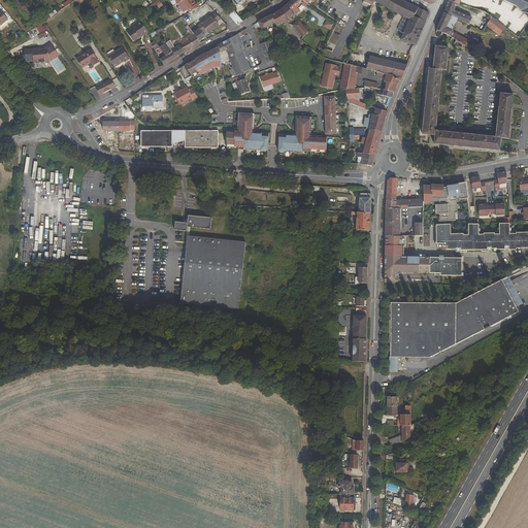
[(194,0),(184,0),(175,5),(182,13),(186,11),(188,14),(201,7),(198,3),(197,4),(194,0)]
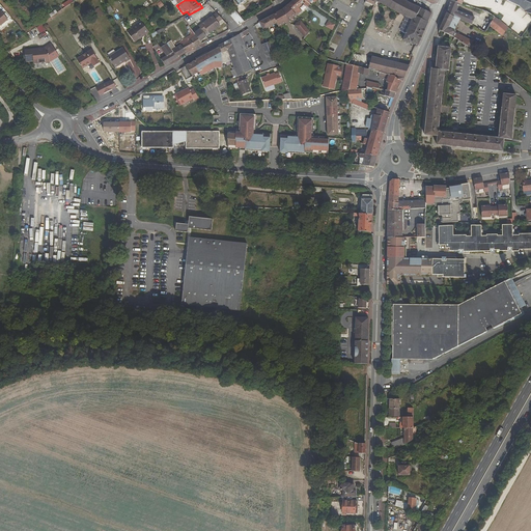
[(297,16),(302,11),(299,7),(301,5),(299,3),(302,0),(294,0),(288,5),(297,16)]
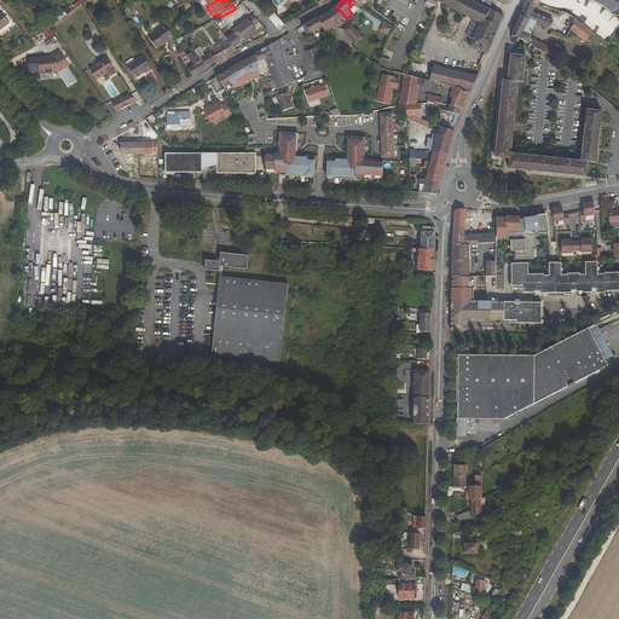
[(435,0),(439,1),(464,16),(474,21),(480,23),(470,46),(478,50),(479,47),(487,51),(503,16),(472,0),(435,0)]
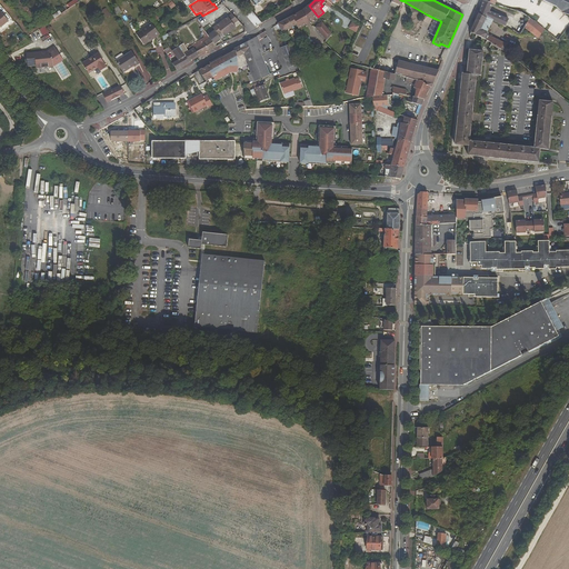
[(568,0),(541,0),(556,7),(563,15),(568,15),(568,0)]
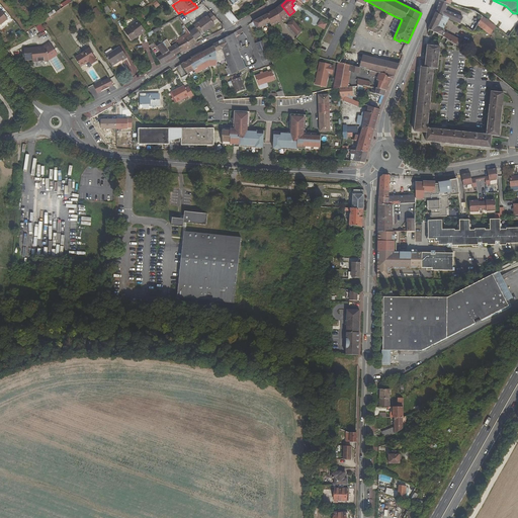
[(362,13),(383,23),(389,13),(367,1),(365,7),(362,13)]
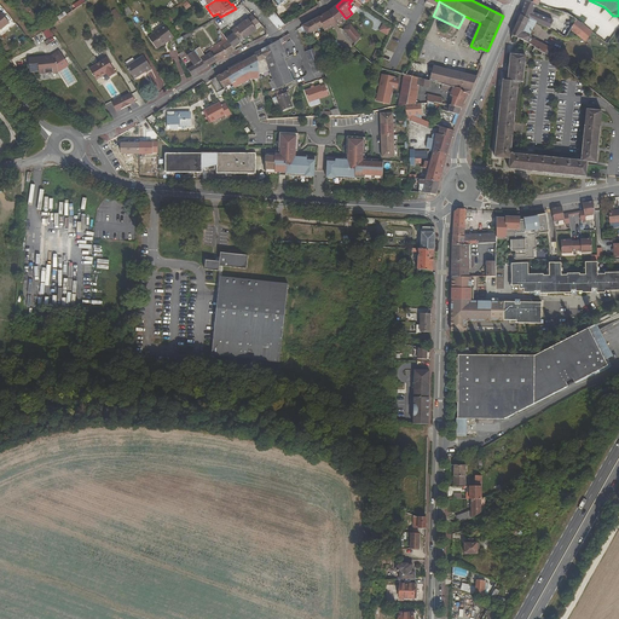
[(536,4),(526,1),(521,15),(536,23),(550,29),(554,22),(532,13),(536,4)]
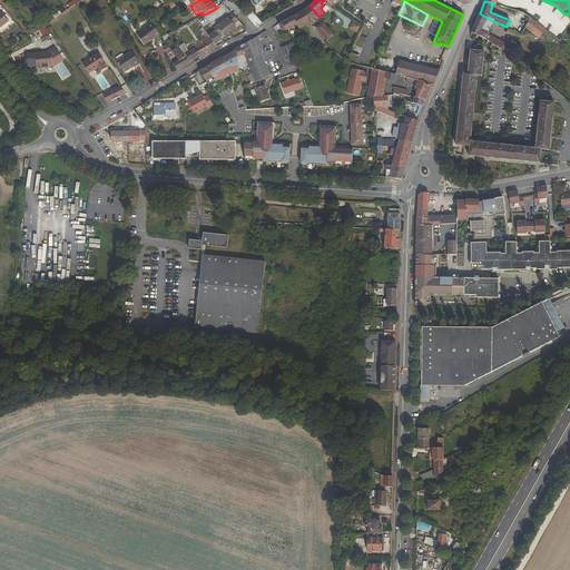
[(40,7),(47,16),(50,12),(43,5),(40,7)]
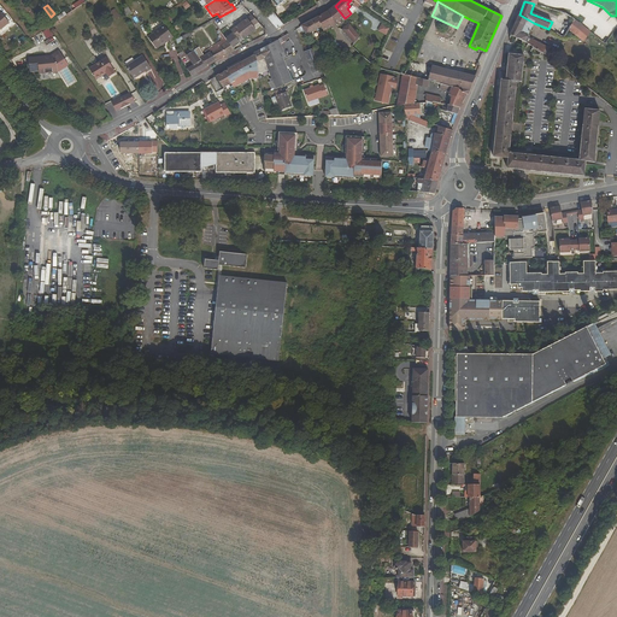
[(345,18),(335,6),(328,11),(336,24),(345,18)]
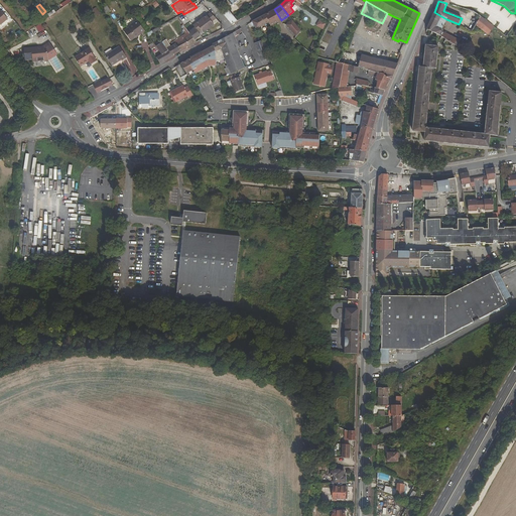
[(277,22),(281,20),(274,9),(271,11),(277,22)]
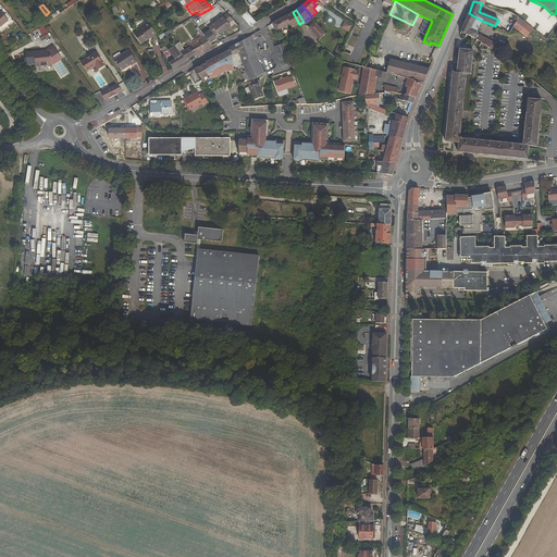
[(247,11),(240,16),(250,26),(256,23),(247,11)]
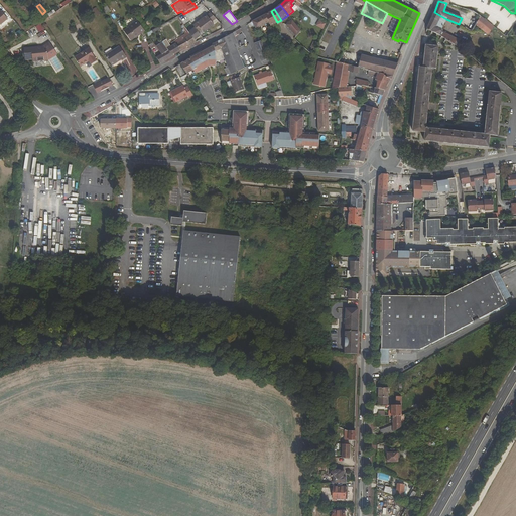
[(271,11),(265,15),(269,22),(270,26),(277,22),(271,11)]
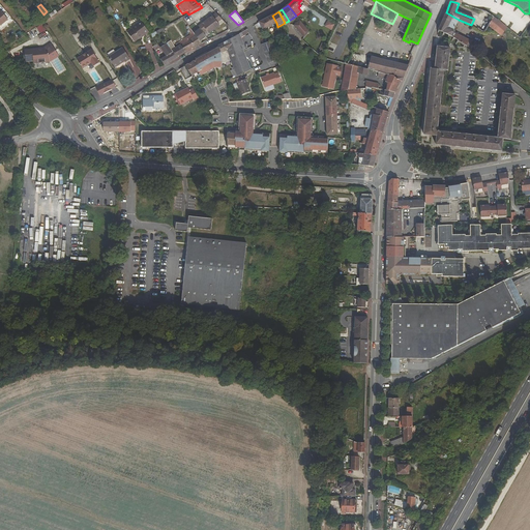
[(459,20),(446,12),(439,30),(452,37),(469,48),(472,41),(454,33),(453,30),(459,20)]
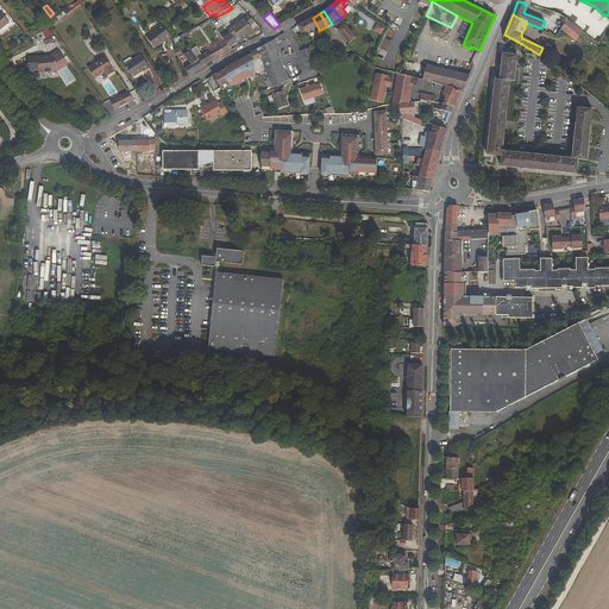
[(228,31),(227,31),(230,33),(233,38),(237,36),(240,39),(246,35),(252,30),(250,26),(255,23),(249,16),(238,24),(228,31)]
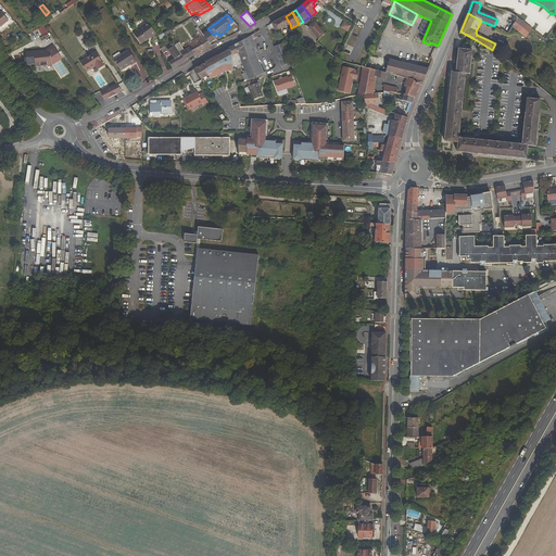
[(276,33),(290,24),(286,16),(272,24),(274,28),(272,29),(273,32),(275,30),(276,33)]
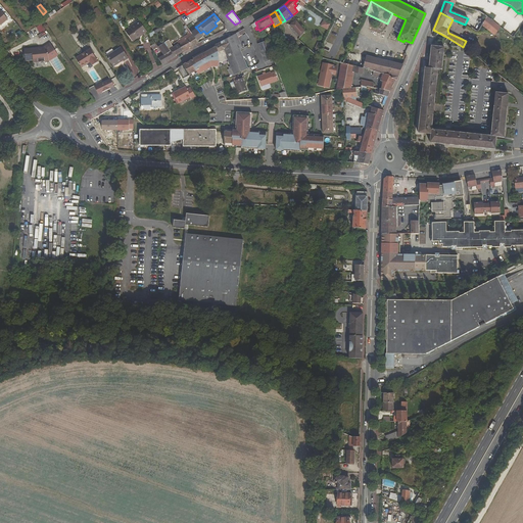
[(501,27),(488,17),(482,26),(494,35),(501,27)]
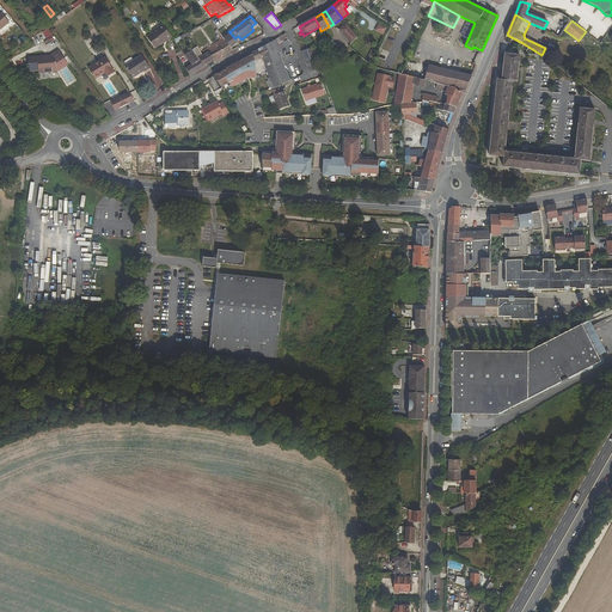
[(374,31),(384,36),(387,28),(379,23),(374,31)]
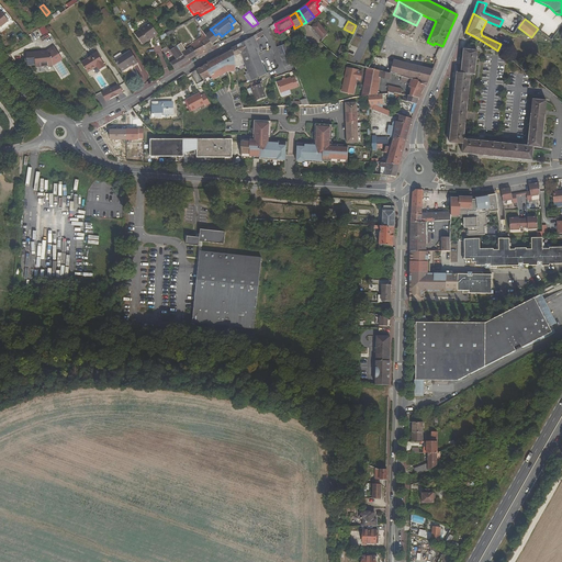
[(149,22),(139,30),(141,30),(135,34),(143,45),(148,41),(148,42),(158,34),(149,22)]
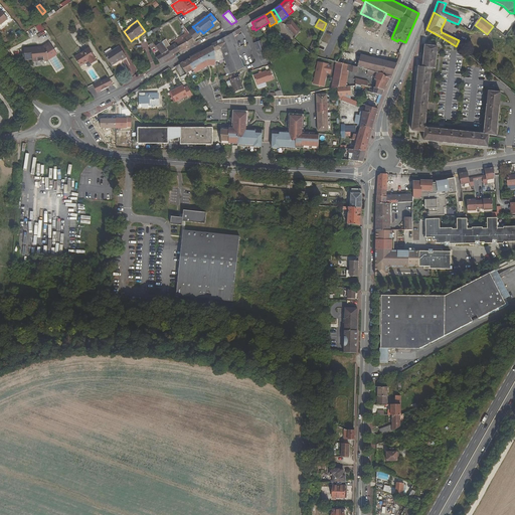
[(296,36),(301,31),(292,20),(286,25),(296,36)]
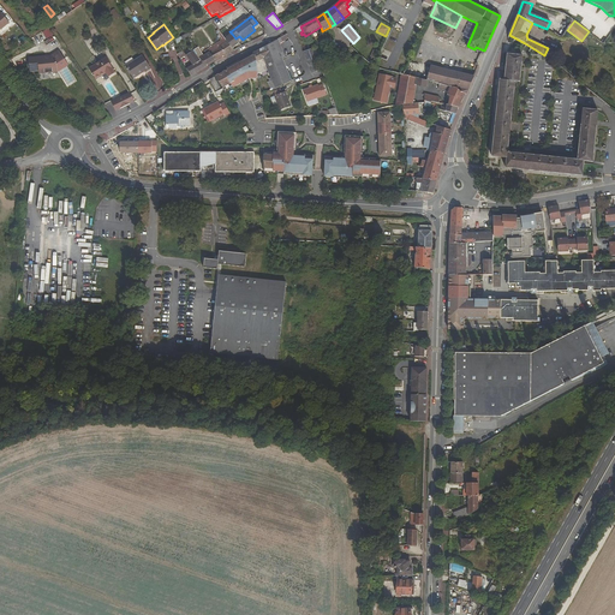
[(203,57),(210,52),(215,60),(231,53),(234,51),(232,48),(225,39),(219,31),(216,33),(221,40),(202,53),(202,54),(203,57)]
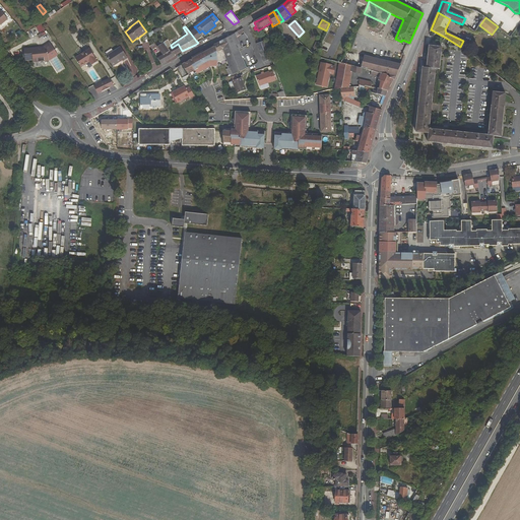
[(190,33),(196,41),(202,37),(199,33),(196,28),(190,33)]
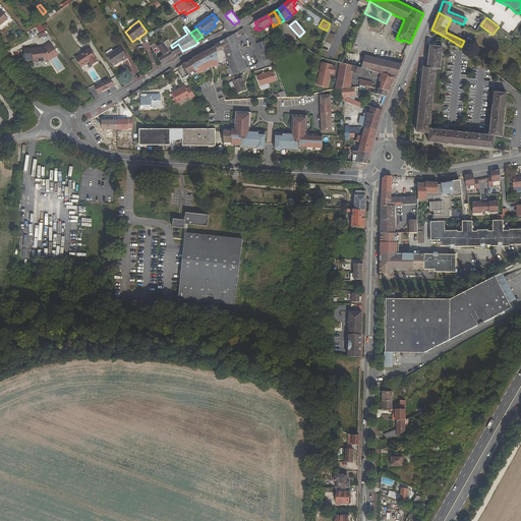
[(266,41),(257,44),(265,62),(273,59),(268,47),(266,41)]
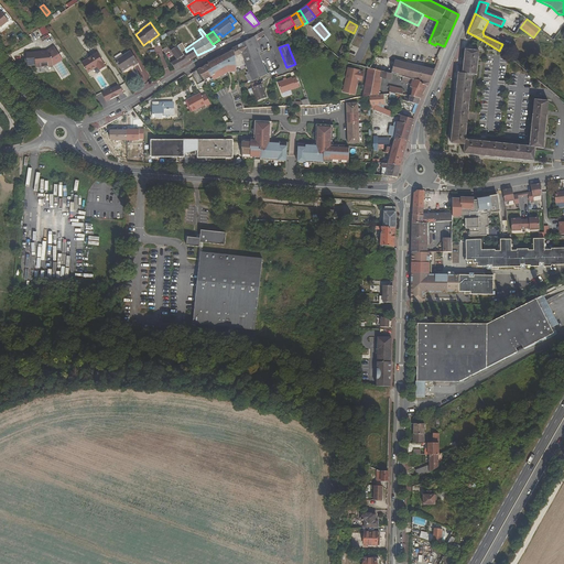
[(166,45),(162,49),(166,55),(170,53),(171,52),(166,45)]
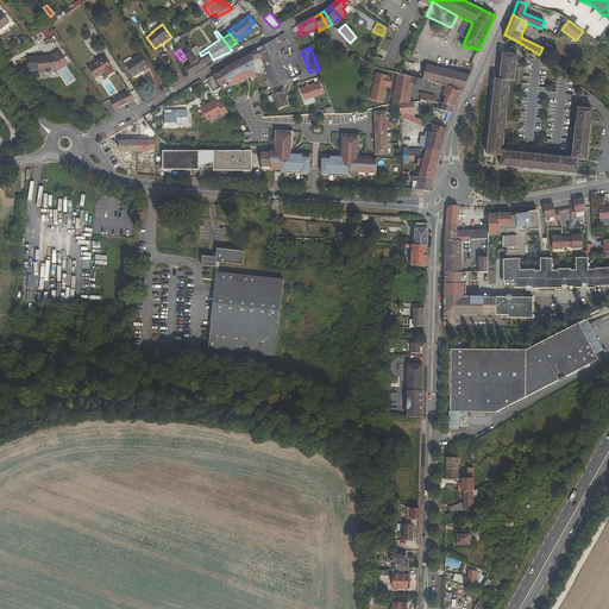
[(255,62),(261,58),(258,54),(257,50),(251,52),(255,62)]
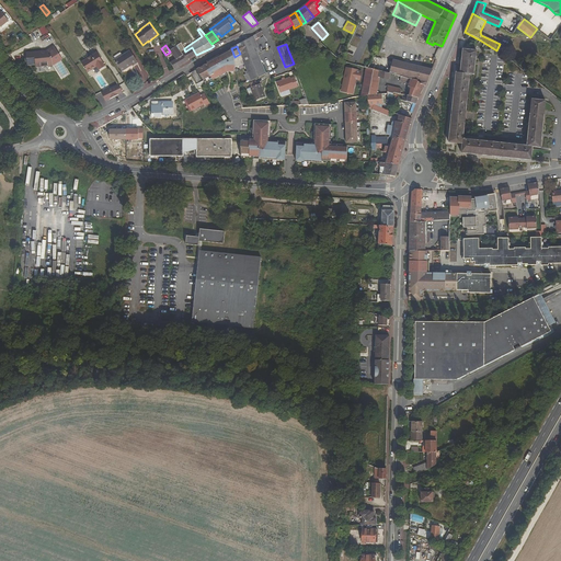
[(48,50),(26,53),(27,66),(36,65),(36,68),(53,66),(52,58),(58,55),(53,47),(48,50)]
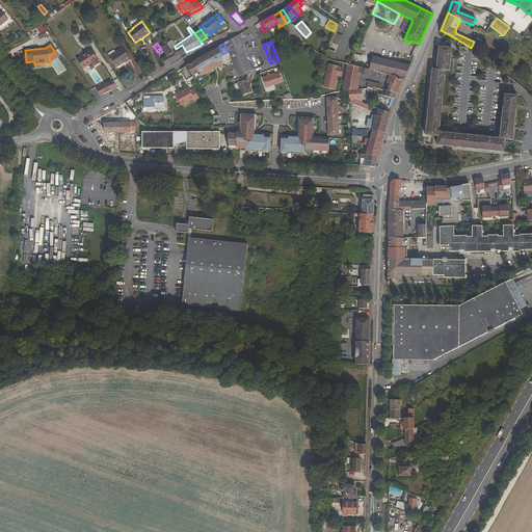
[(167,56),(173,53),(170,50),(167,45),(161,49),(164,52),(167,56)]
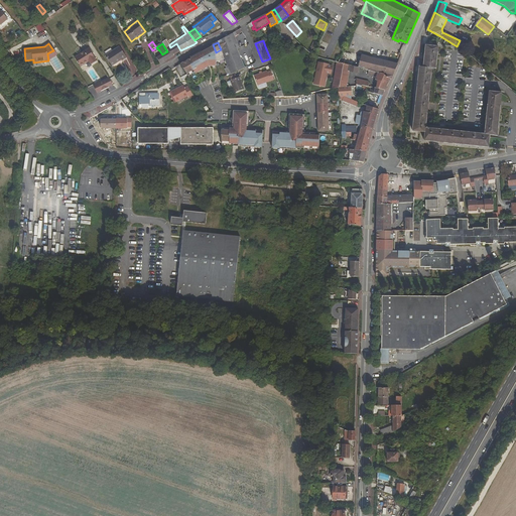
[(171,55),(180,50),(176,43),(170,47),(167,48),(169,50),(171,55)]
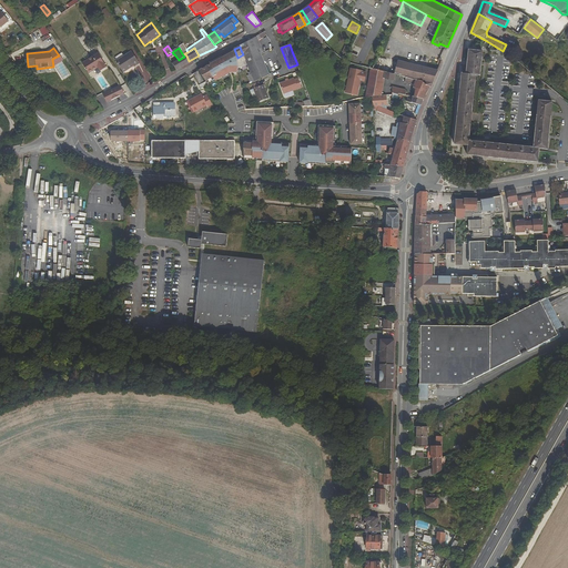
[(212,78),(214,81),(229,73),(239,71),(237,58),(234,49),(199,70),(206,81),(212,78)]
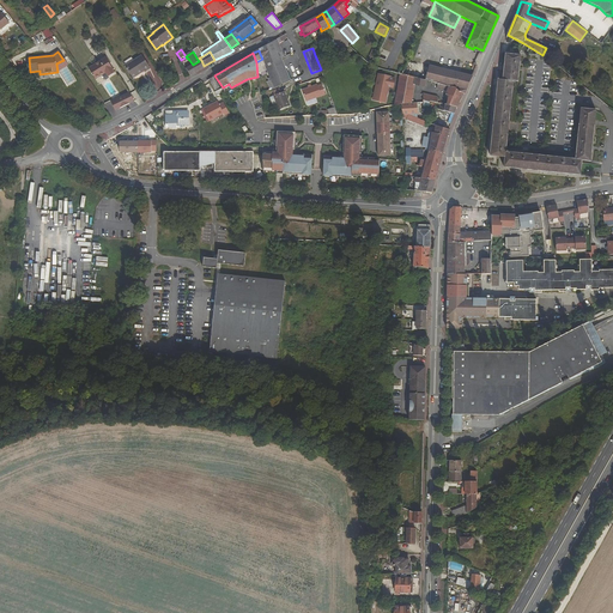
[(513,82),(517,82),(521,55),(505,54),(503,80),(498,80),(490,156),(505,158),(504,168),(581,176),(582,161),(590,162),(595,110),(581,109),(575,159),(505,152),(513,82)]
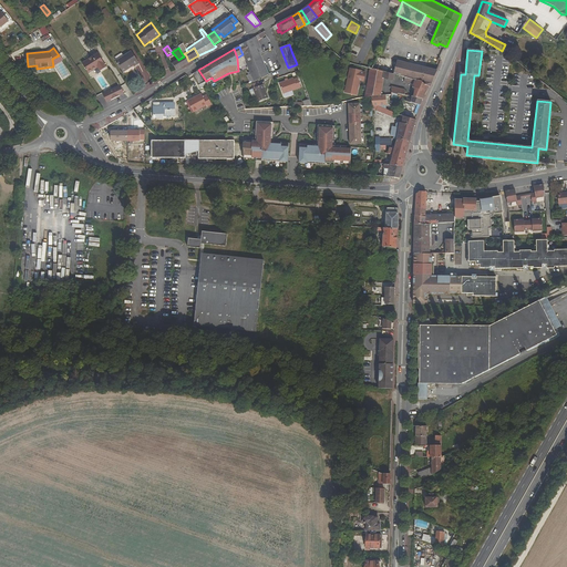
[(134,66),(138,63),(131,52),(116,61),(123,73),(133,66),(134,66)]
